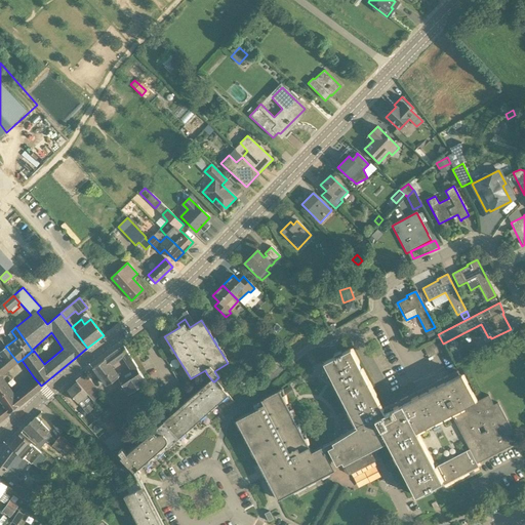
[(437,334),(434,327),(426,332),(429,338),(437,334)]
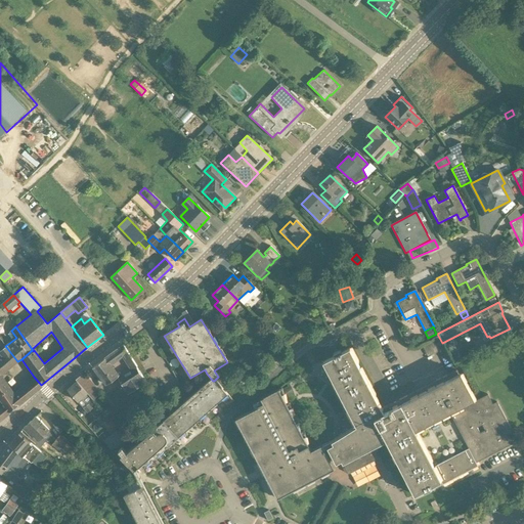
[(6,347),(5,346),(0,350),(0,399),(3,404),(8,412),(9,412),(17,405),(27,397),(19,388),(13,392),(1,375),(17,361),(6,347)]
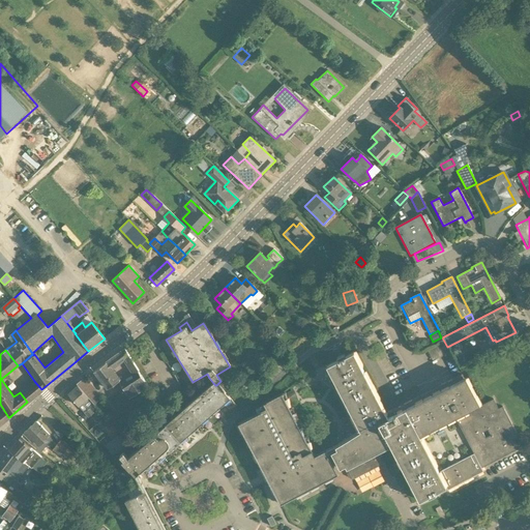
[(144,382),(123,350),(106,362),(106,363),(93,372),(107,389),(118,382),(125,393),(125,395),(128,400),(148,386),(145,381),(144,382)]
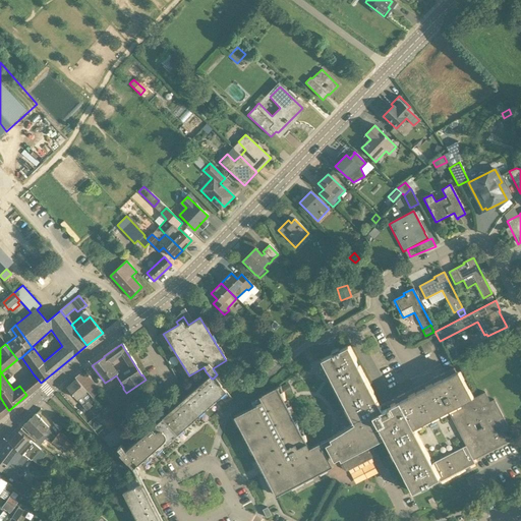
[(455,350),(453,345),(447,348),(449,353),(455,350)]
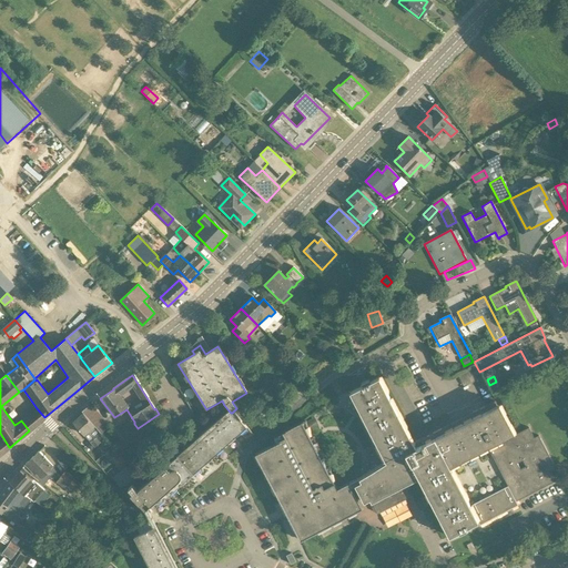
[(411,445),(376,379),(352,392),(386,458),(384,459),(387,466),(384,467),(384,468),(382,469),(378,472),(375,474),(372,475),(373,476),(369,477),(366,479),(354,486),(363,503),(369,500),(377,515),(412,496),(406,485),(418,478),(448,537),(477,523),(478,526),(518,506),(516,501),(556,482),(550,470),(555,468),(538,436),(534,438),(528,428),(511,436),(494,402),(411,445)]
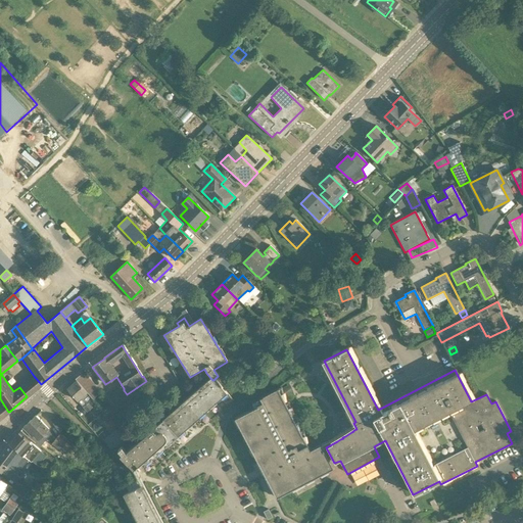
[(251,358),(247,351),(242,354),(246,362),(251,358)]
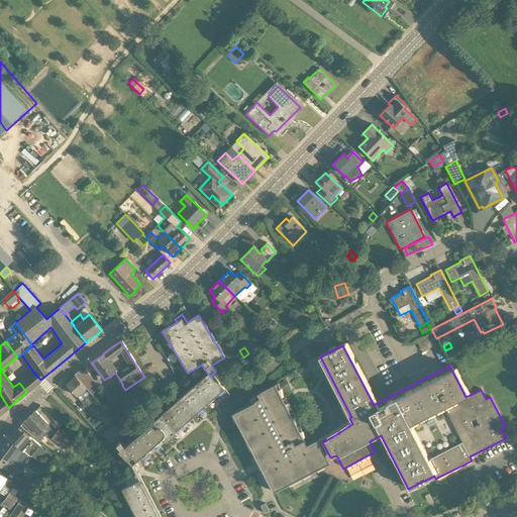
[(33,372),(30,374),(26,377),(34,386),(40,380),(33,372)]
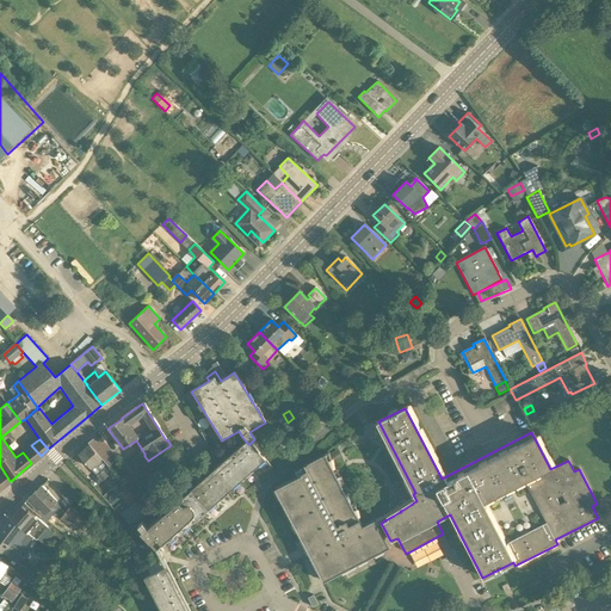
[(265,461),(250,444),(248,444),(246,442),(147,529),(142,523),(139,526),(142,531),(140,534),(146,539),(155,550),(156,555),(265,461)]
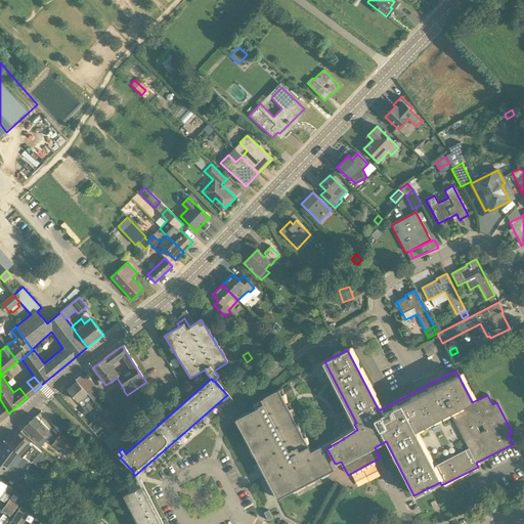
[(97,402),(101,399),(99,396),(100,394),(89,381),(82,387),(93,400),(94,399),(97,402)]
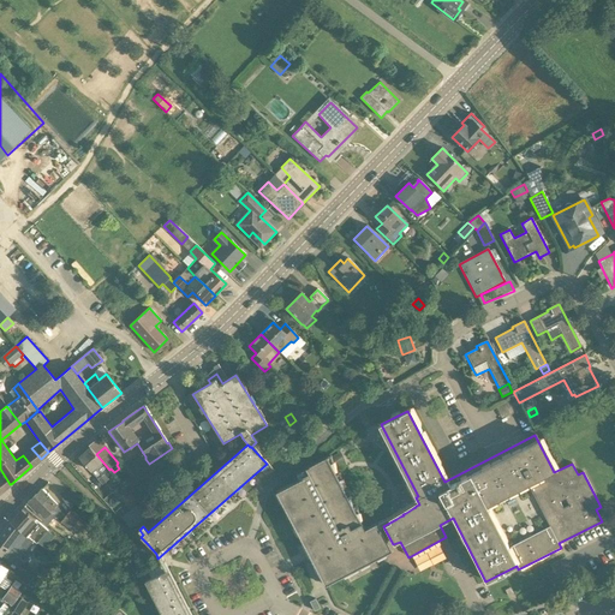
[(103,475),(108,471),(90,448),(78,458),(90,472),(91,472),(97,481),(102,487),(108,481),(103,475)]
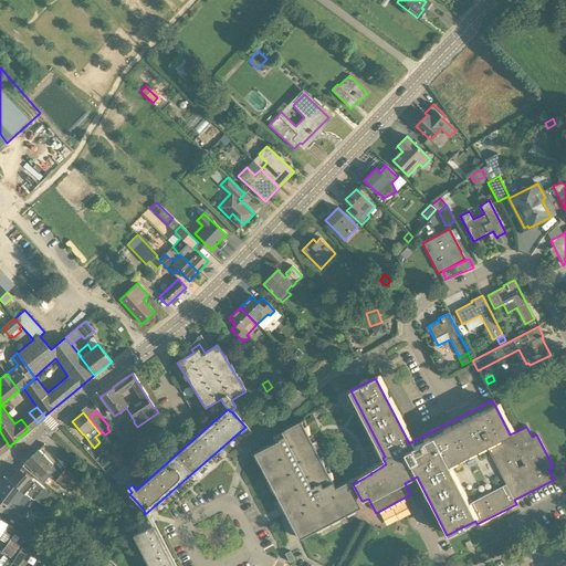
[(335,488),(304,427),(300,420),(281,430),(284,437),(253,453),(279,501),(281,504),(283,505),(286,505),(290,504),(291,504),(294,510),(285,514),(299,540),(360,507),(347,482),(335,488)]
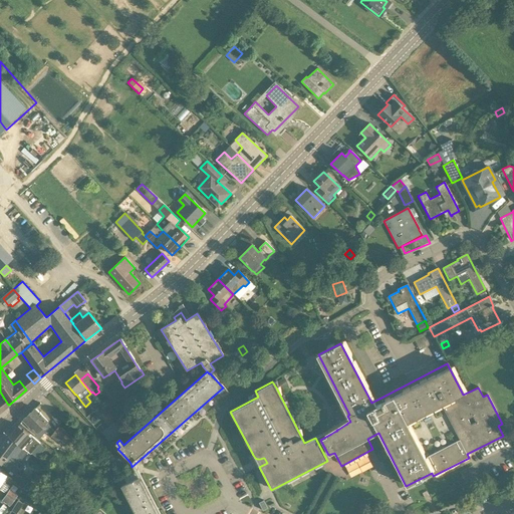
[(3,397),(0,399),(0,412),(8,405),(3,397)]
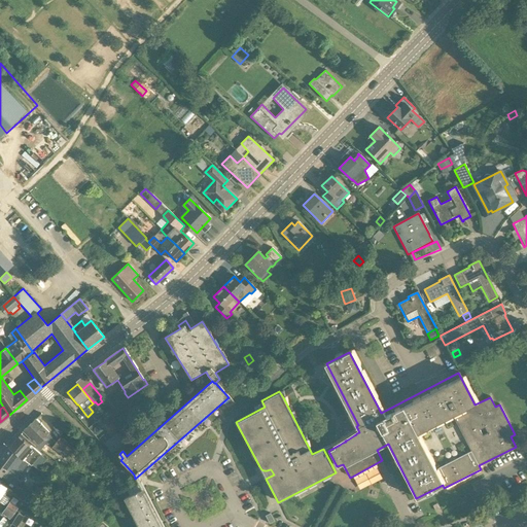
[(40,451),(45,444),(43,442),(46,438),(45,437),(48,433),(35,419),(23,431),(24,431),(21,434),(35,447),(40,451)]
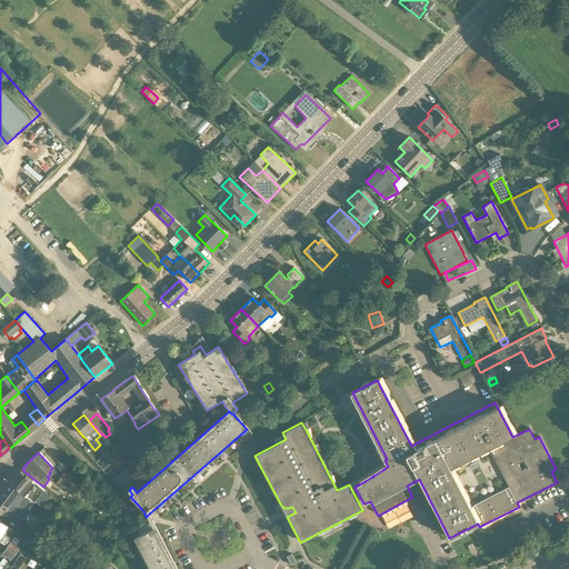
[(122,453),(118,456),(127,467),(131,463),(126,457),(125,457),(122,453)]
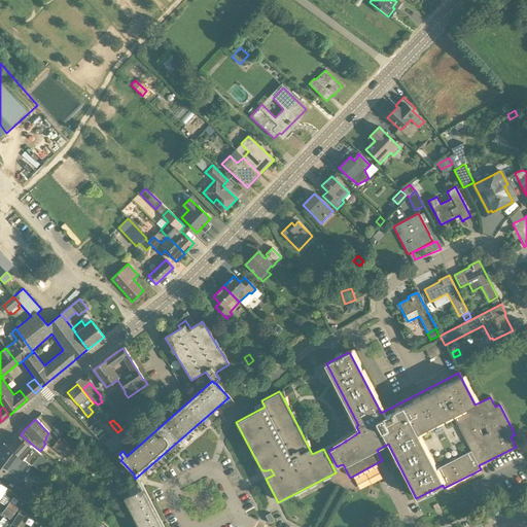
[(111,437),(117,432),(109,422),(104,426),(111,437)]
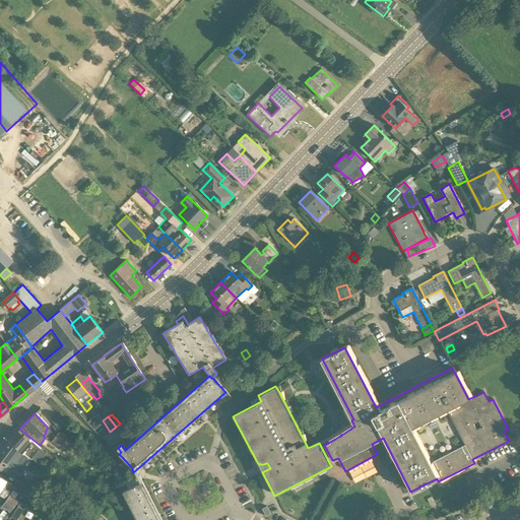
[(8,442),(31,459),(33,458),(41,449),(18,431),(8,442)]
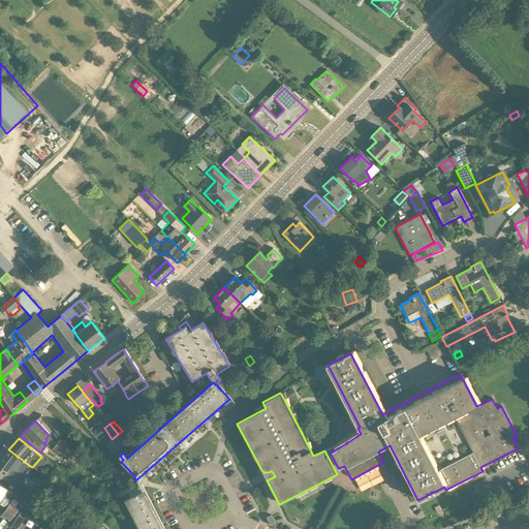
[(69,446),(68,446),(69,445),(60,439),(52,449),(65,460),(68,457),(71,460),(79,452),(70,444),(69,446)]
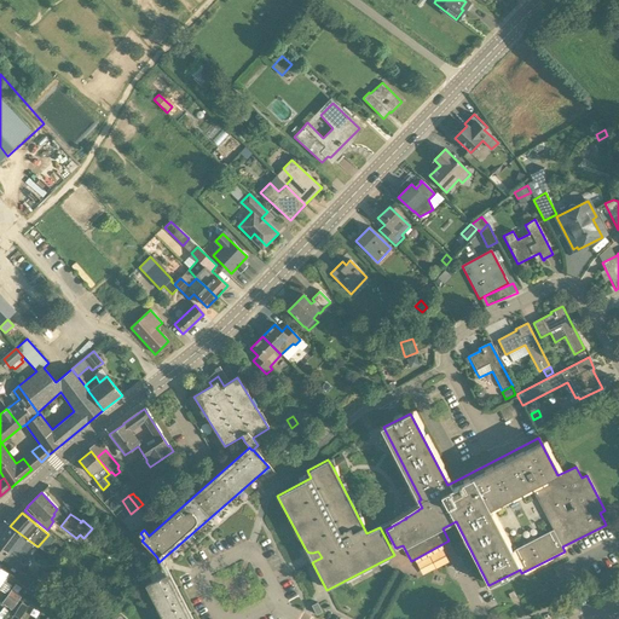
[(38,548),(38,547),(10,526),(0,538),(0,560),(18,573),(13,579),(27,589),(33,582),(19,572),(23,567),(19,563),(33,545),(38,548)]
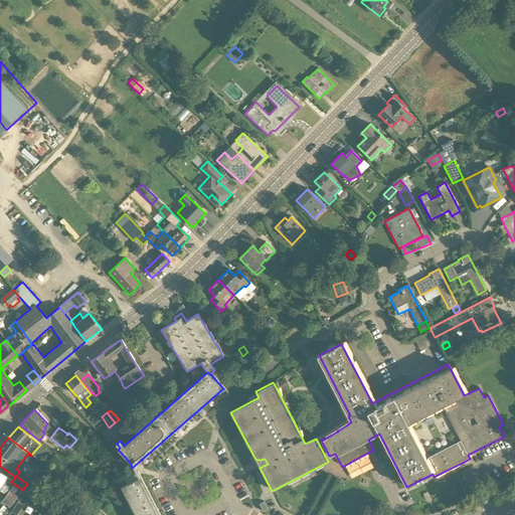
[(349,467),(353,477),(376,468),(372,457),(349,467)]
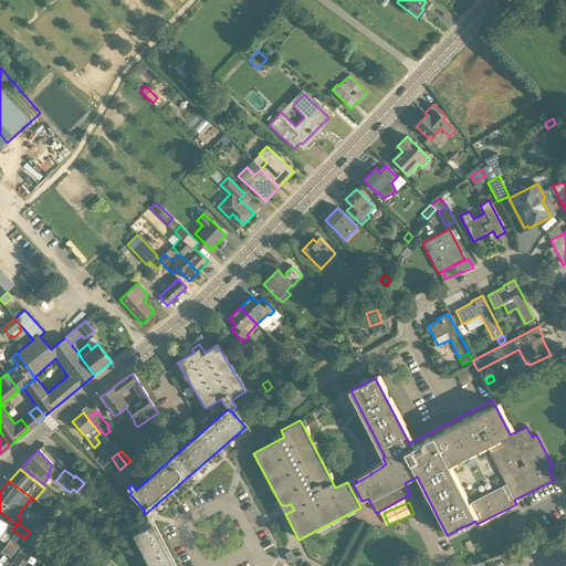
[(0,538),(6,543),(10,535),(6,532),(10,525),(0,519),(0,538)]
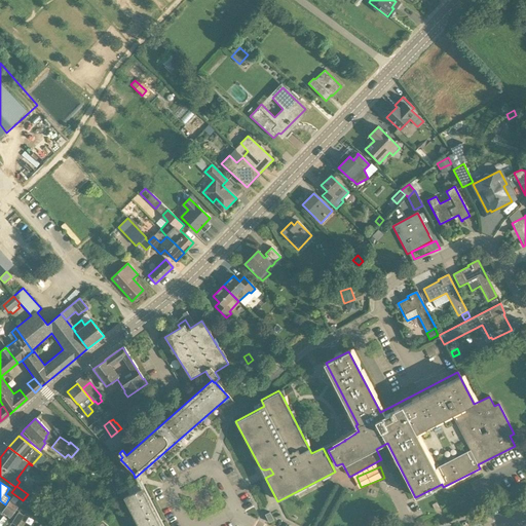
[(128,494),(138,490),(135,483),(125,487),(128,494)]
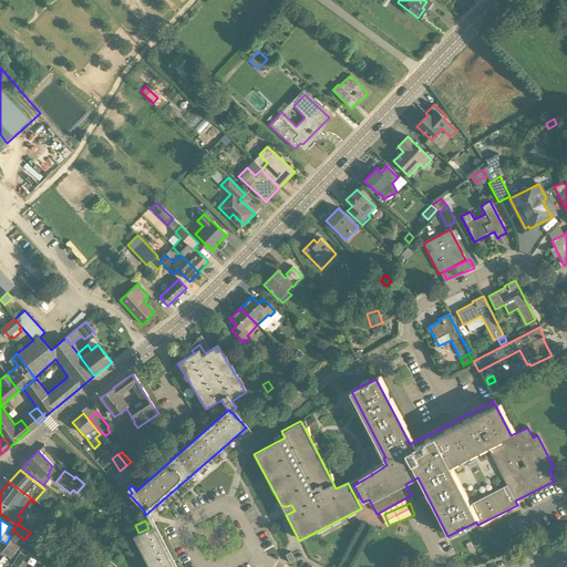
[(169,566),(151,528),(133,537),(148,566),(169,566)]
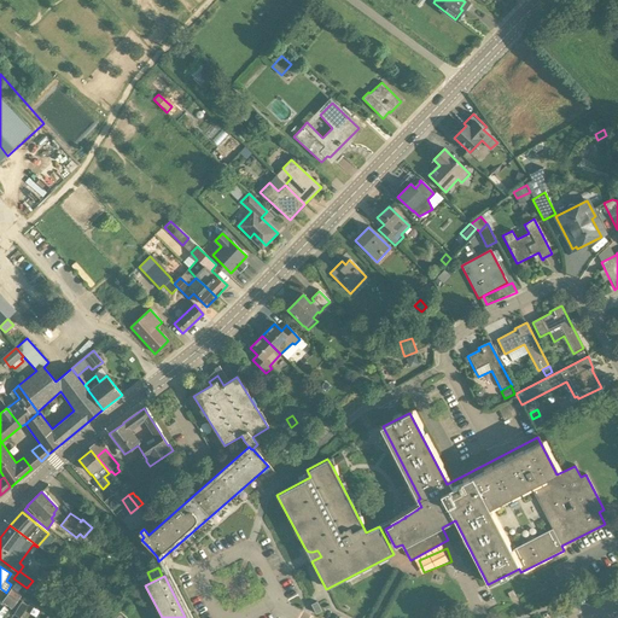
[(12,610),(22,595),(12,588),(3,602),(12,610)]
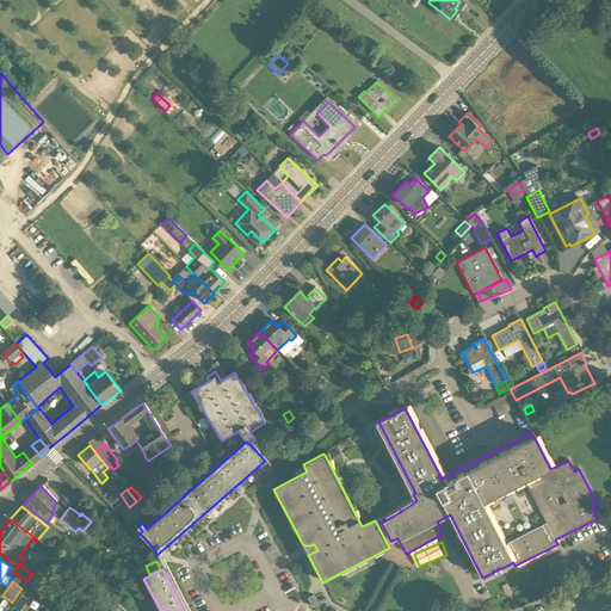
[(61,608),(65,600),(55,596),(51,602),(61,608)]
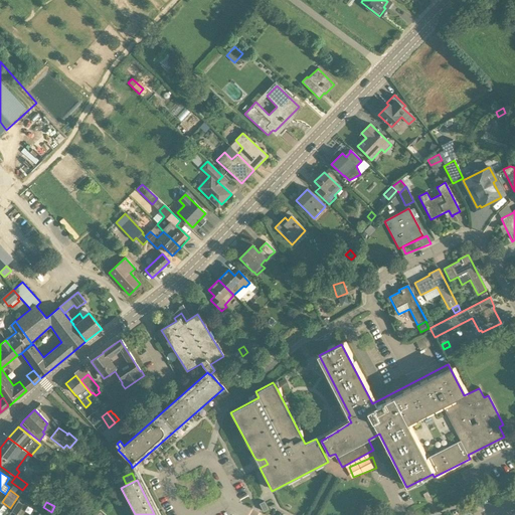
[(263,512),(268,510),(264,502),(259,504),(263,512)]
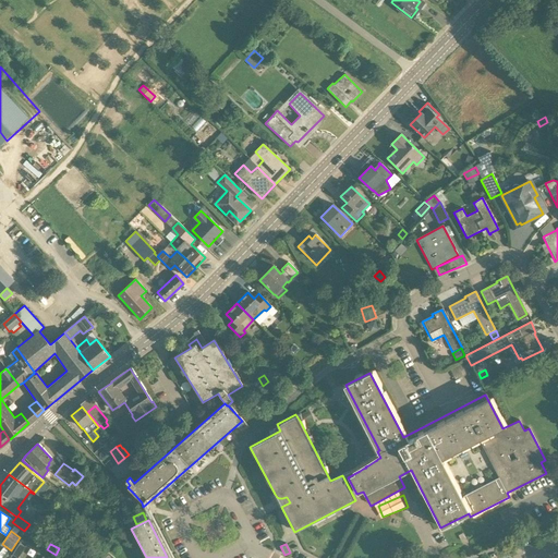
[(15,557),(17,557),(25,548),(19,545),(12,556),(15,557)]
